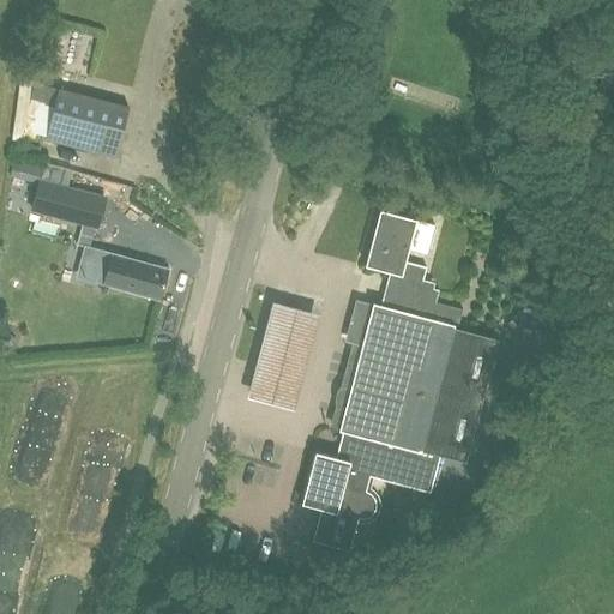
[(60,89),(46,140),(115,158),(130,107),(60,89)]
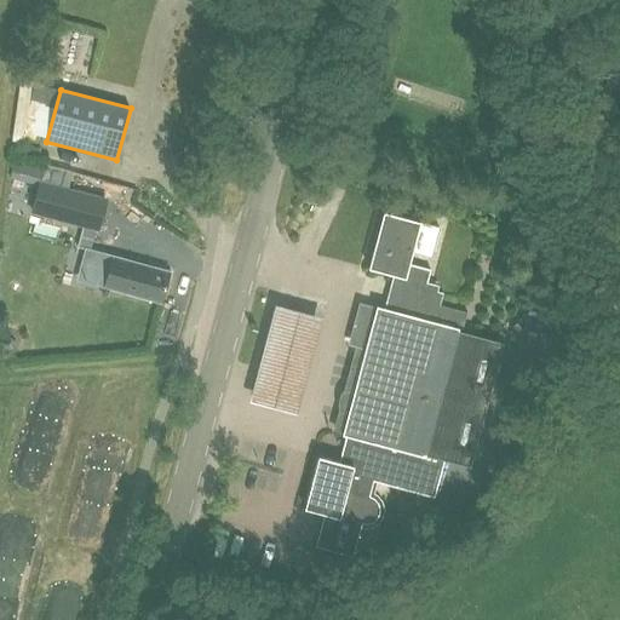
[(18,214),(84,233),(92,205),(27,187),(18,214)]
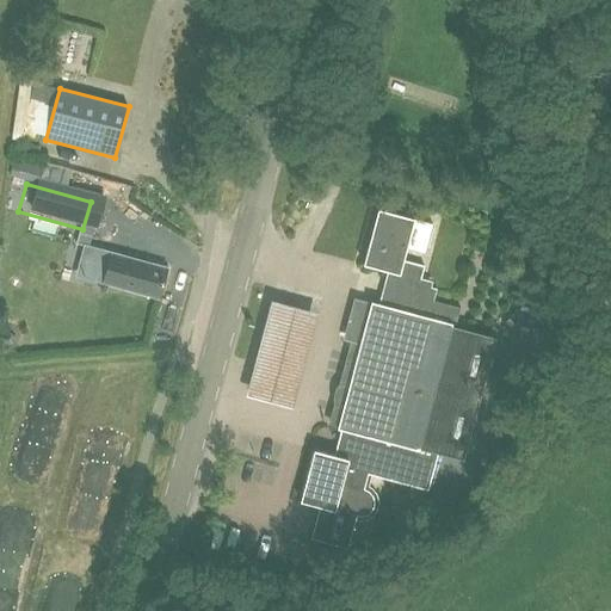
[(389,307),(456,325),(466,285),(433,275),(432,282),(421,279),(425,266),(403,260),(414,220),(378,209),(363,265),(397,275),(389,307)]
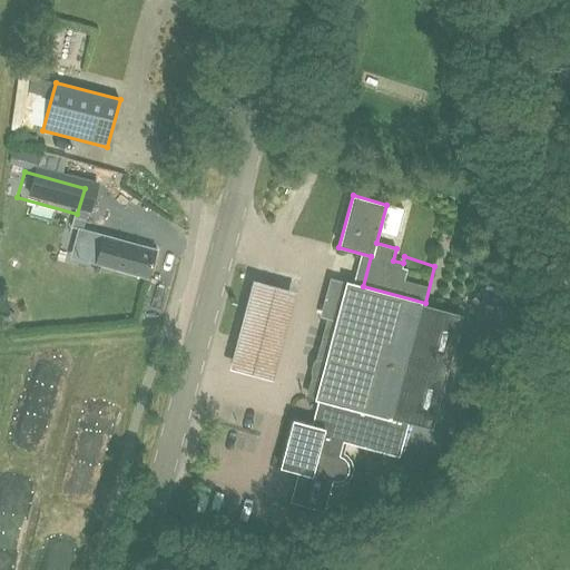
[(396,216),(389,245),(409,251),(416,222),(396,216)]
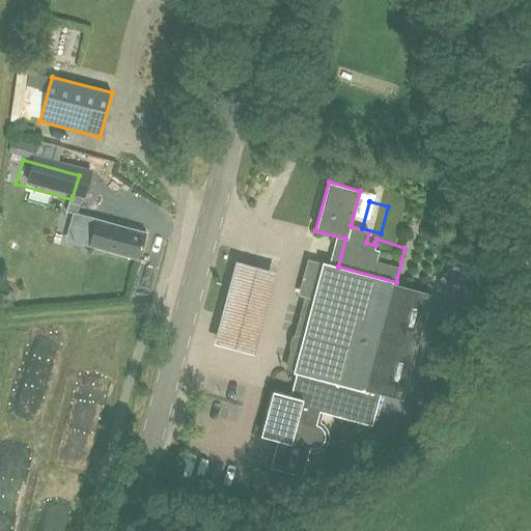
[(74,218),(68,240),(85,245),(90,222),(74,218)]
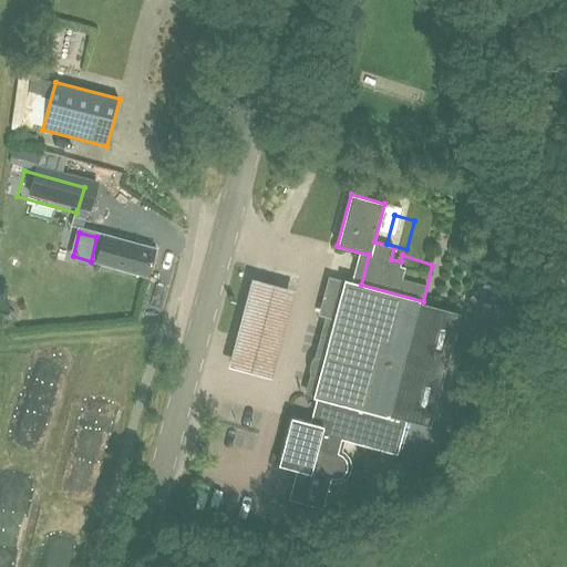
[(96,261),(148,276),(155,249),(104,236),(96,261)]
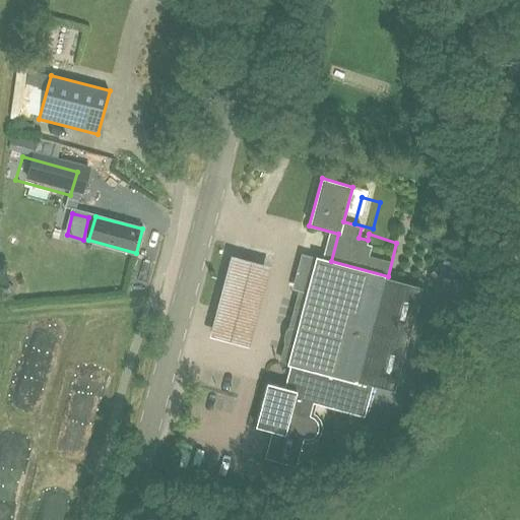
[(246,342),(269,262),(228,250),(208,333),(246,342)]
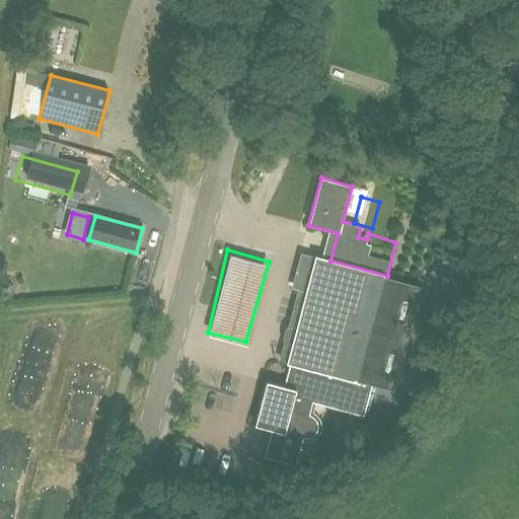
[(398,357),(418,285),(387,277),(387,276),(330,261),(301,252),(291,287),(305,291),(285,364),(290,366),(289,369),(354,386),(356,380),(389,389),(398,357)]
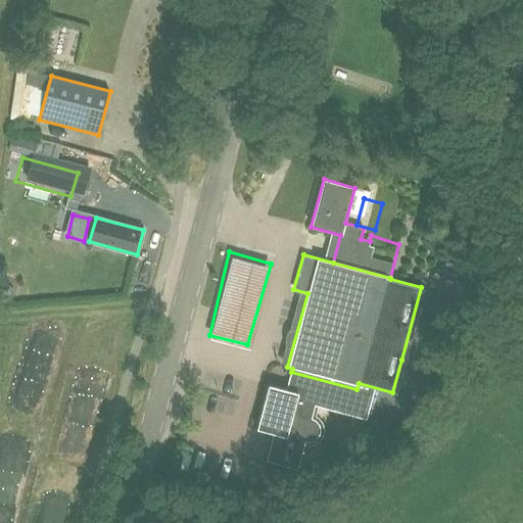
[(317,421),(315,419),(312,418),(315,406),(350,415),(357,389),(291,372),(286,389),(269,385),(256,429),(274,433),(267,461),(298,469),(305,440),(308,441),(312,440),(315,439),(317,437),(319,435),(320,432),(321,429),(320,426),(319,423),(317,421)]
